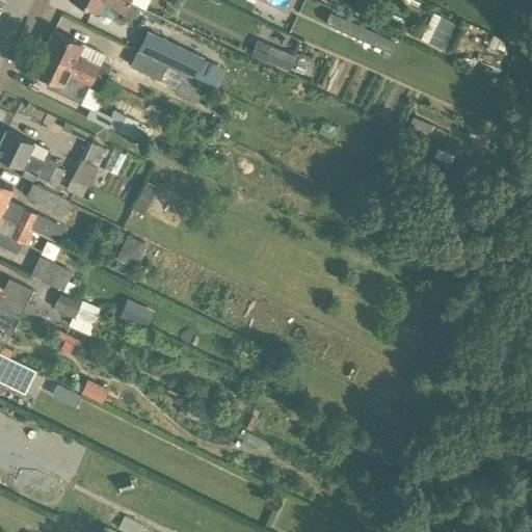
[(130,2),(126,0),(74,0),(98,11),(103,0),(113,5),(112,8),(133,19),(138,7),(139,6),(130,2)]
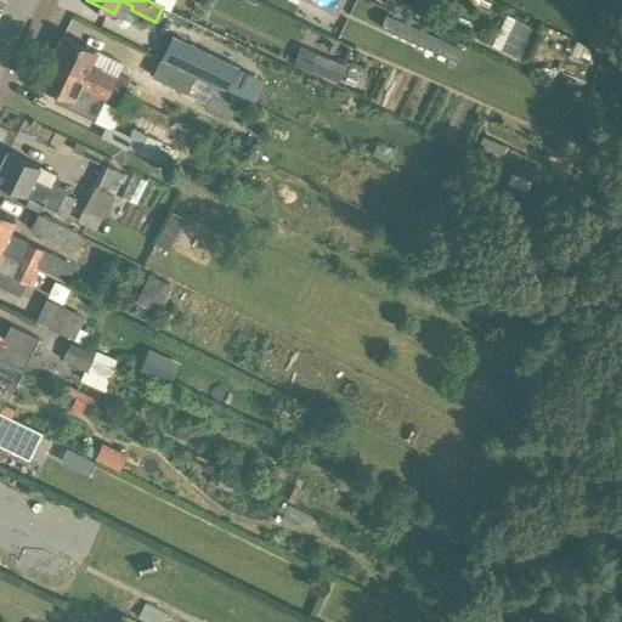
[(458,64),(465,50),(385,15),(379,28),(458,64)]
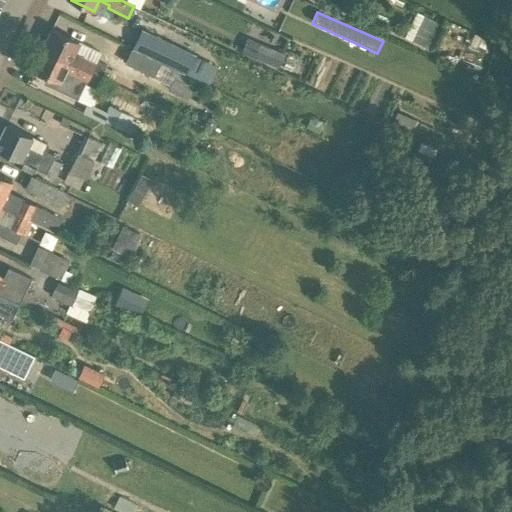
[(440,25),(425,17),(413,42),(423,48),(440,25)]
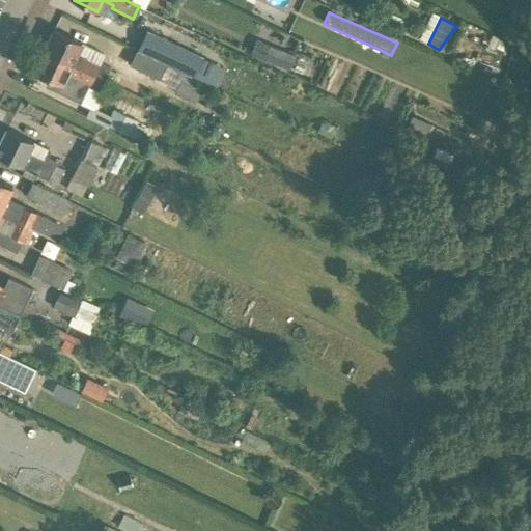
[(44,51),(94,75),(105,80),(111,68),(100,63),(104,55),(54,30),(44,51)]
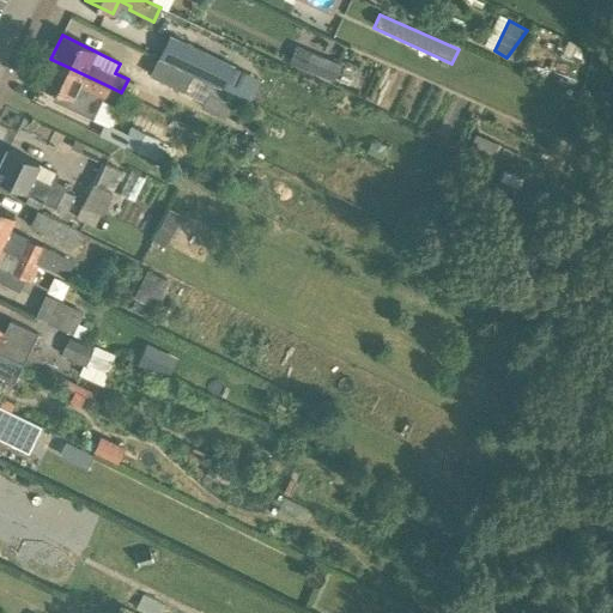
[(170,35),(158,59),(193,76),(222,90),(234,66),(170,35)]
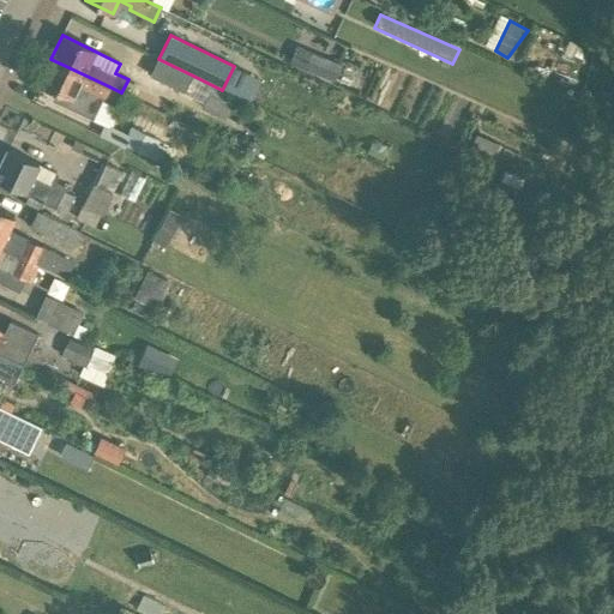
[(335,83),(342,65),(298,46),(290,64),(335,83)]
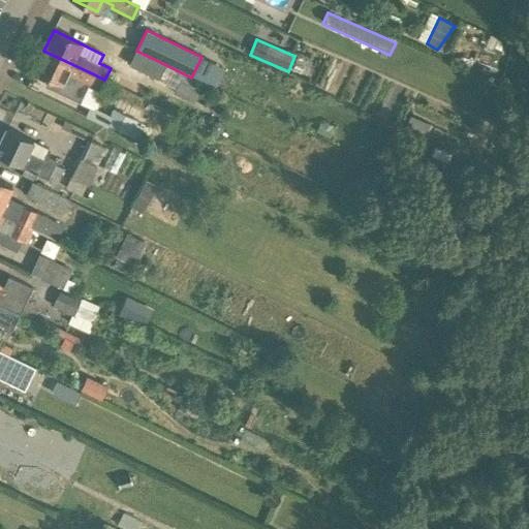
[(129,49),(120,67),(143,79),(152,60),(129,49)]
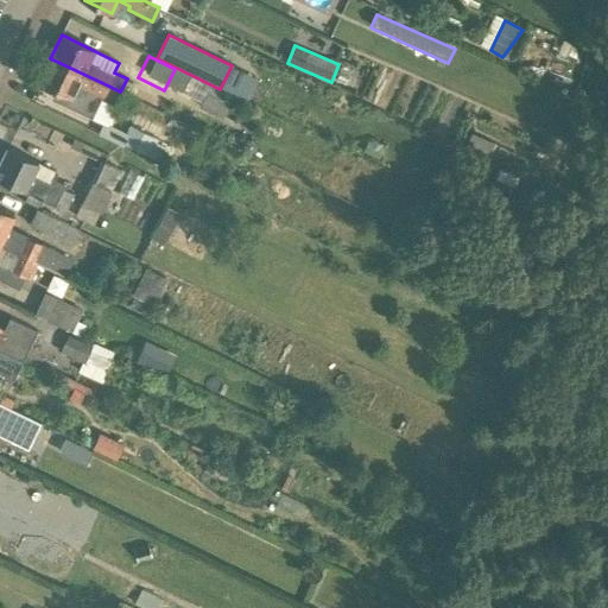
[(108,86),(50,58),(39,81),(64,94),(59,103),(93,120),(108,86)]
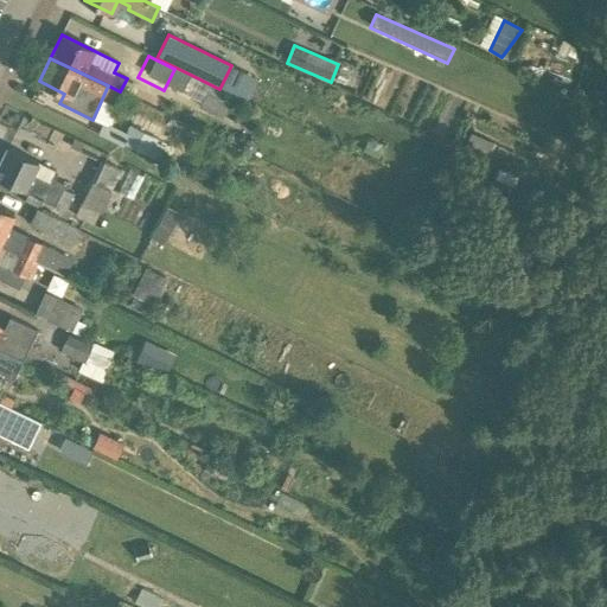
[(209,89),(200,108),(223,119),(232,101),(209,89)]
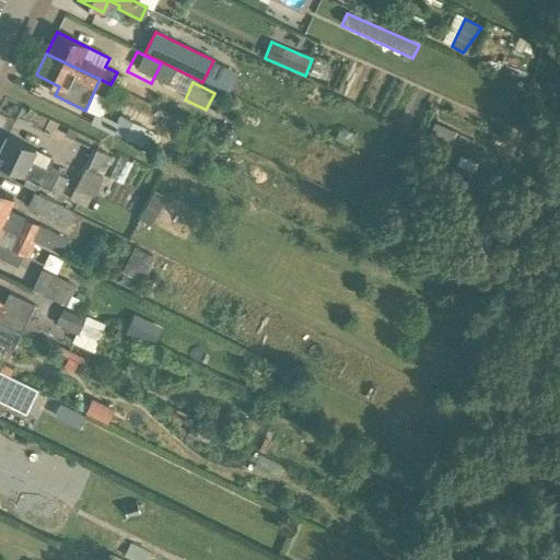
[(146,128),(120,116),(113,132),(144,148),(150,136),(143,132),(146,128)]
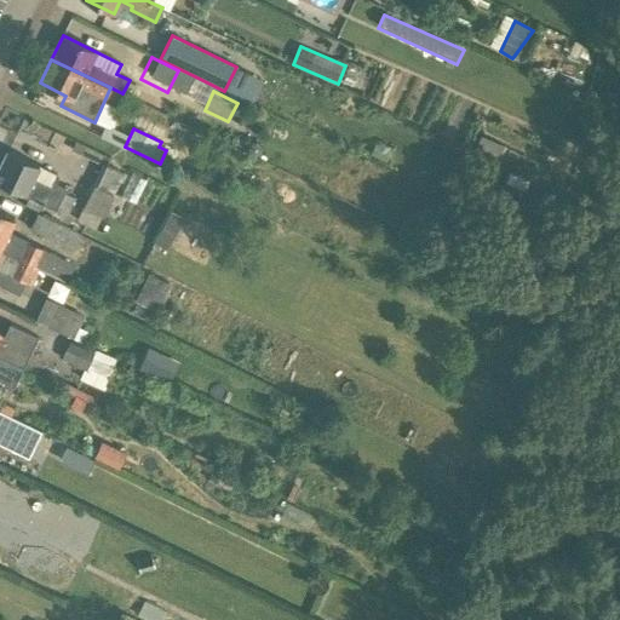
[(475,149),(492,155),(497,143),(480,137),(475,149)]
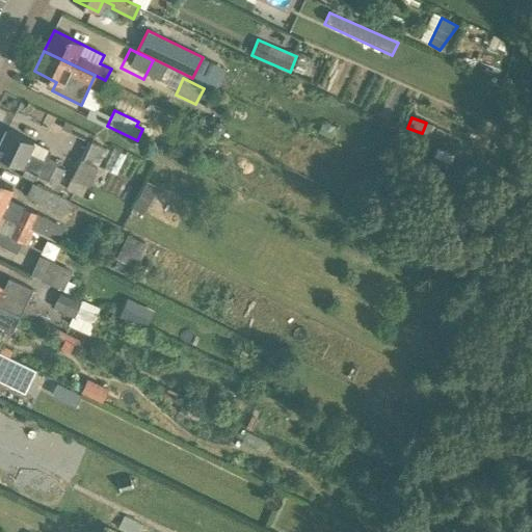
[(223,125),(219,123),(215,124),(213,128),(214,133),(218,135),(223,133),(225,129),(223,125)]
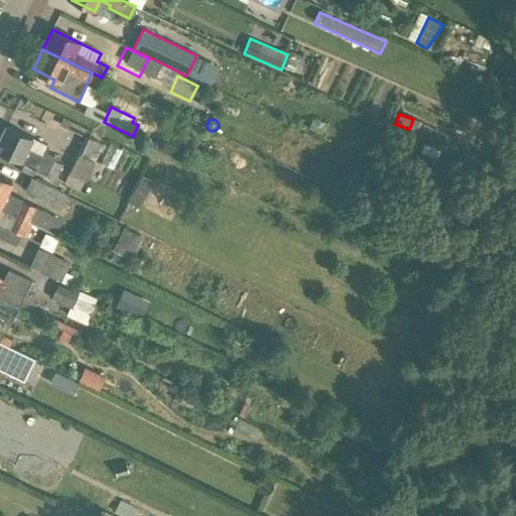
[(0,137),(0,152),(47,175),(55,179),(61,166),(54,162),(56,158),(44,152),(42,155),(28,148),(33,139),(6,125),(0,137)]
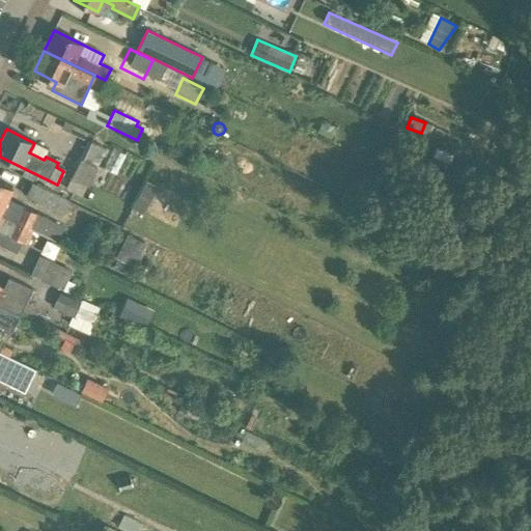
[(99,168),(98,168),(83,160),(81,159),(72,178),(86,186),(89,187),(99,168)]
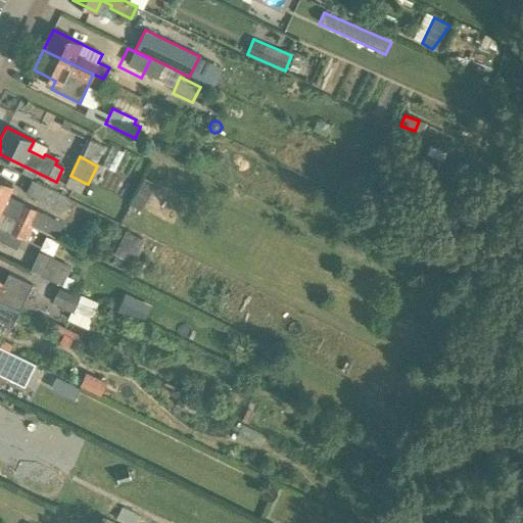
[(129,202),(143,206),(151,180),(138,176),(129,202)]
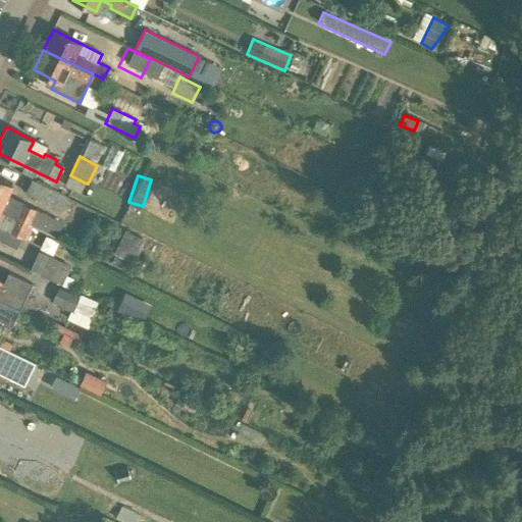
[(0,210),(16,218),(23,204),(24,203),(8,195),(13,185),(0,177),(0,210)]
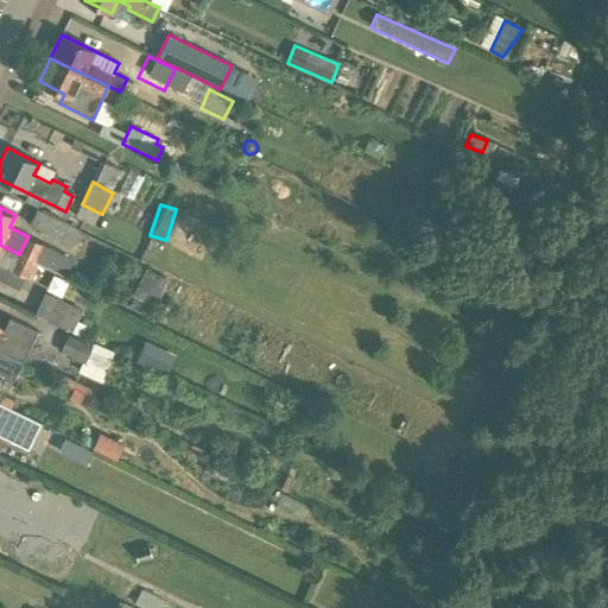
[(31,226),(74,247),(82,232),(39,210),(31,226)]
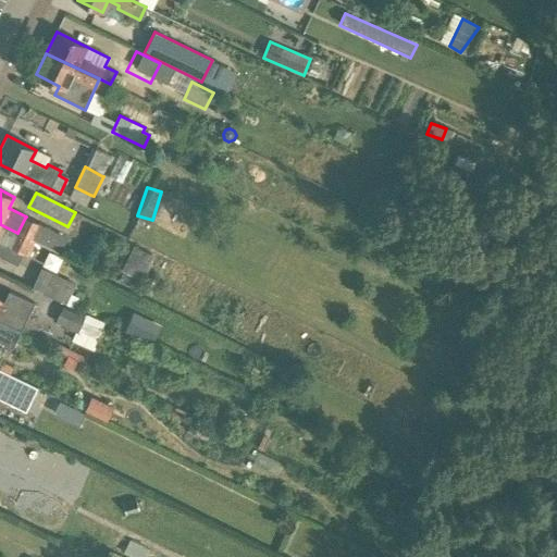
[(39,224),(25,218),(17,233),(32,239),(39,224)]
